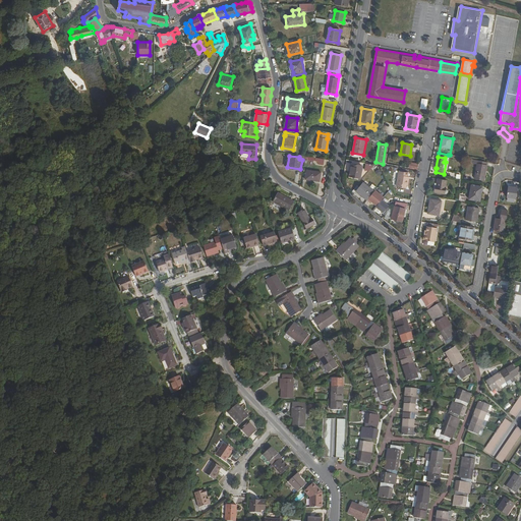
[(485,161),(474,159),(473,163),(477,164),(475,178),(483,180),(486,164),(484,164),(485,161)]
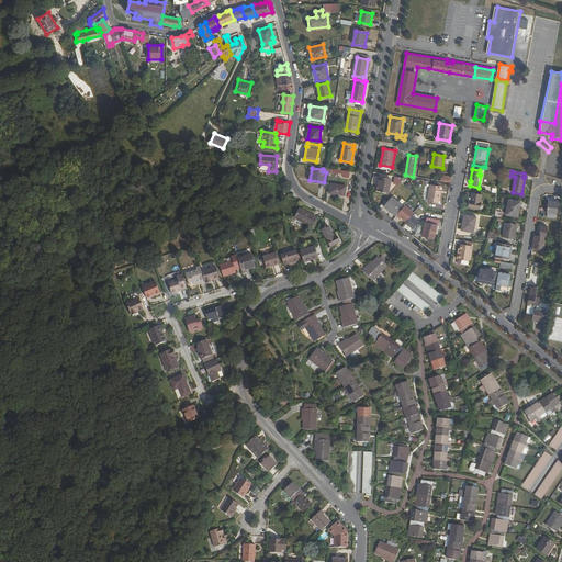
[(392,177),(380,175),(380,180),(378,188),(389,190),(390,190),(392,177)]
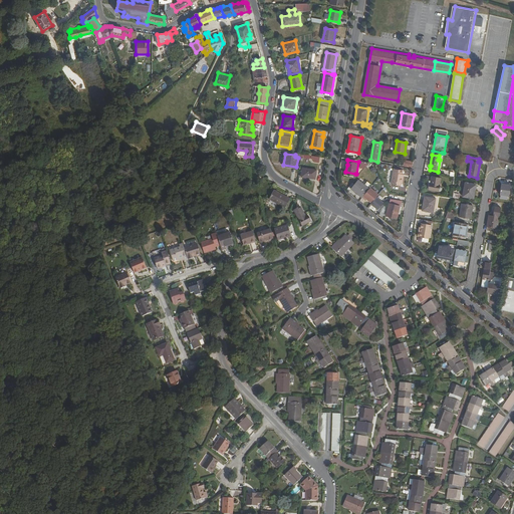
[(345,172),(347,165),(345,165),(343,175),(355,177),(355,174),(345,172)]
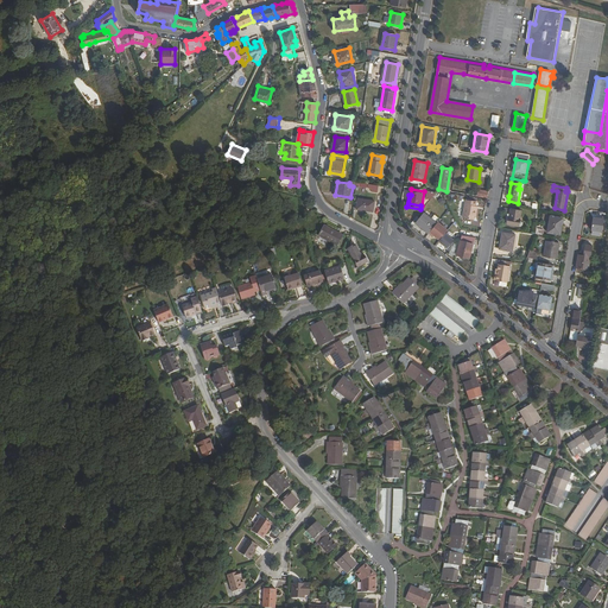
[(375,198),(358,196),(356,207),(373,209),(375,198)]
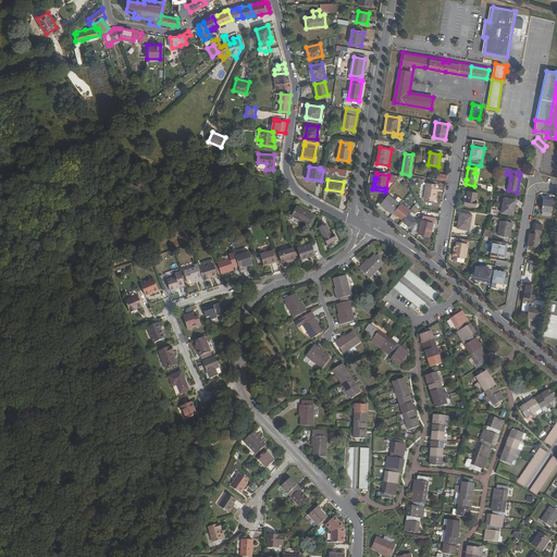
[(437,184),(426,182),(424,195),(425,195),(424,199),(433,200),(434,197),(435,197),(436,197),(437,193),(435,192),(436,188),(437,184)]
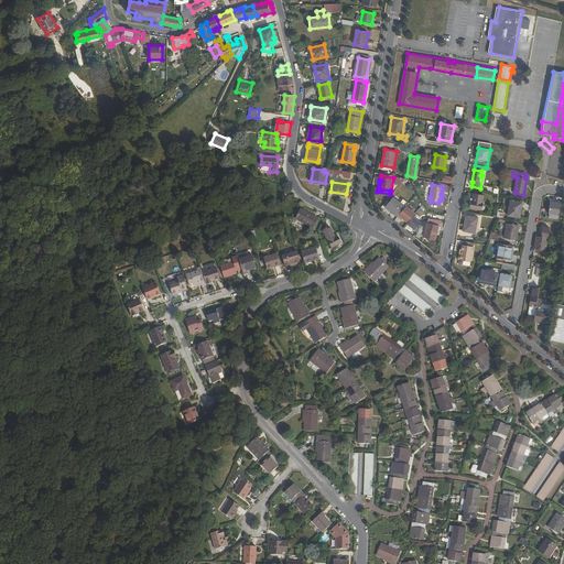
[(485,195),(475,193),(474,198),(473,202),(472,202),(470,208),(483,209),(485,195)]
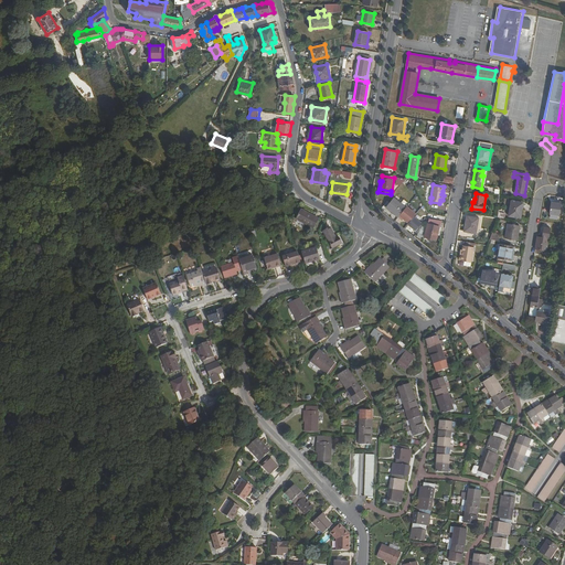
[(387,208),(398,216),(406,208),(394,198),(387,208)]
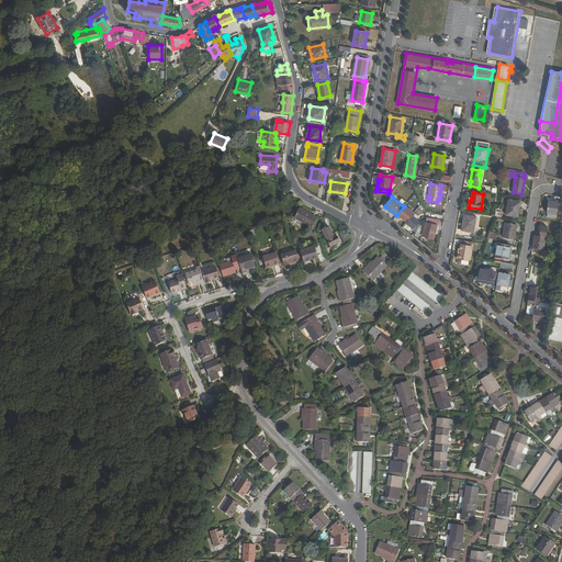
[(509,200),(507,214),(518,216),(520,202),(509,200)]
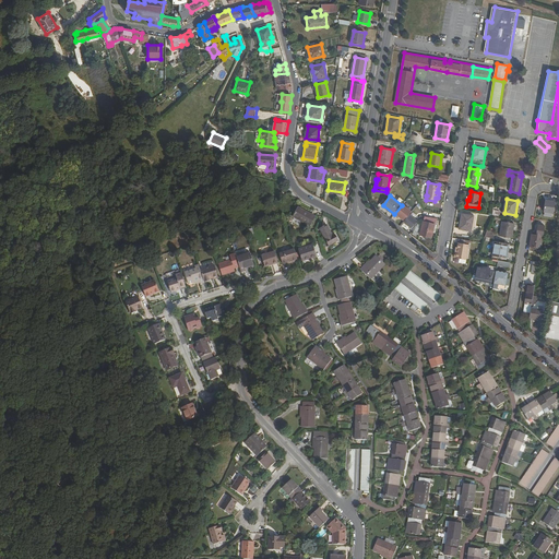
[(543,212),(554,213),(555,200),(544,199),(543,212)]
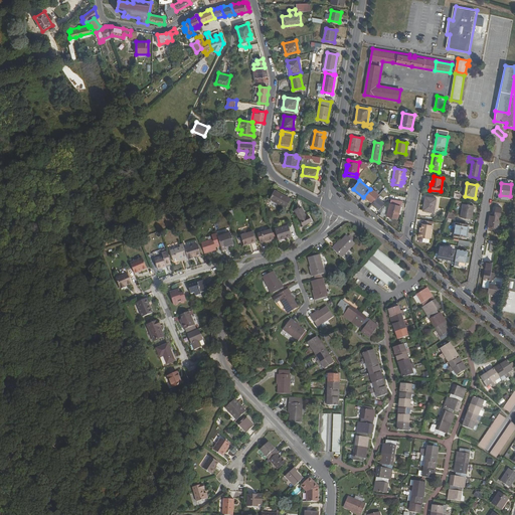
[(370,189),(363,197),(371,204),(377,197),(379,195),(371,188),(370,189)]
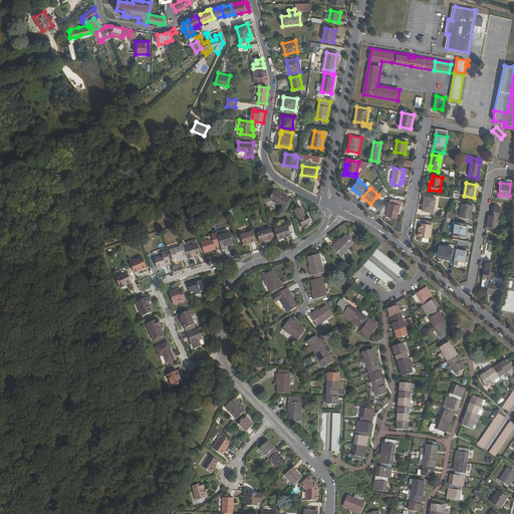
[(274,191),(270,200),(285,208),(290,199),(281,195),(274,191)]
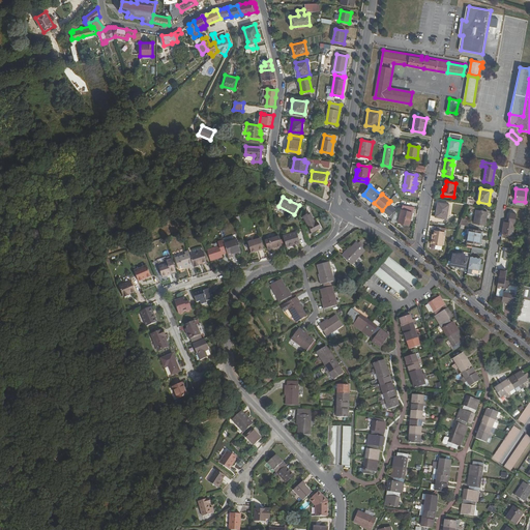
[(382,210),(382,211),(389,216),(395,209),(388,203),(382,210)]
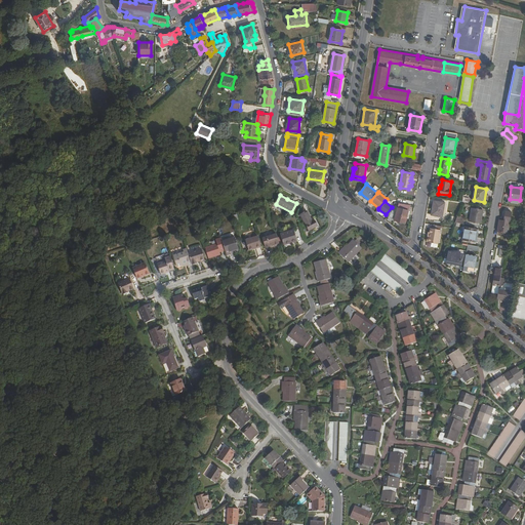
[(444,202),(432,201),(430,214),(442,216),(444,202)]
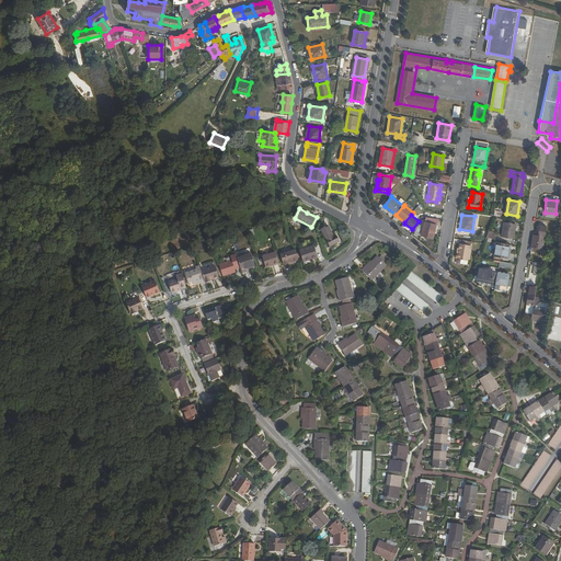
[(433,239),(434,237),(436,228),(438,218),(434,218),(425,216),(421,236),(433,239)]
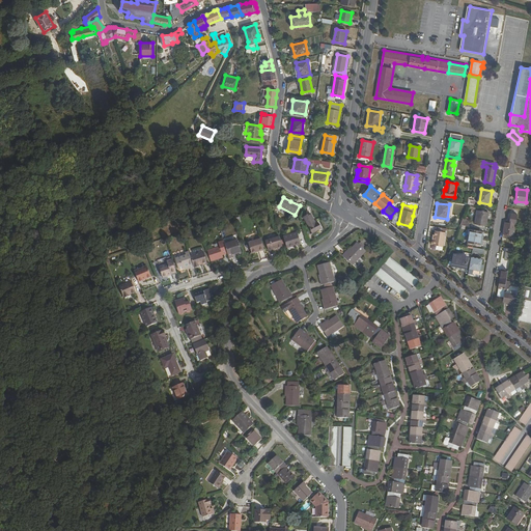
[(477,210),(475,223),(485,225),(488,211),(477,210)]
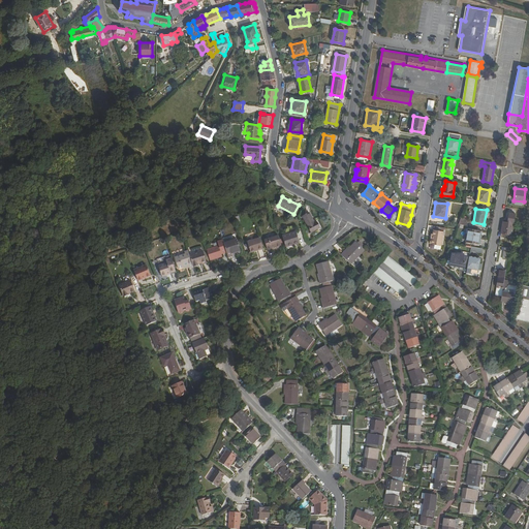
[(310,213),(303,216),(311,232),(320,227),(317,222),(315,223),(310,213)]
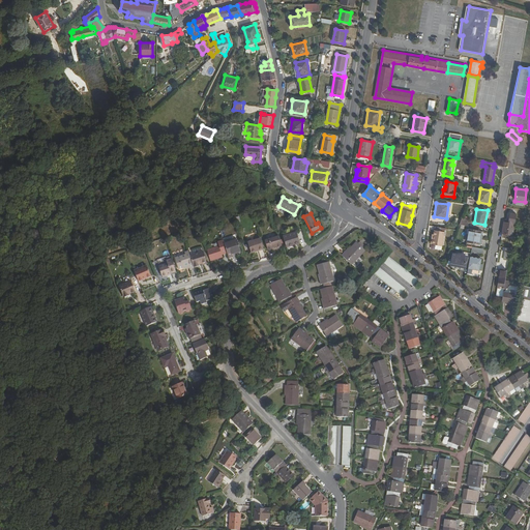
[(431,242),(432,244),(442,245),(445,228),(435,226),(433,238),(432,239),(431,242)]
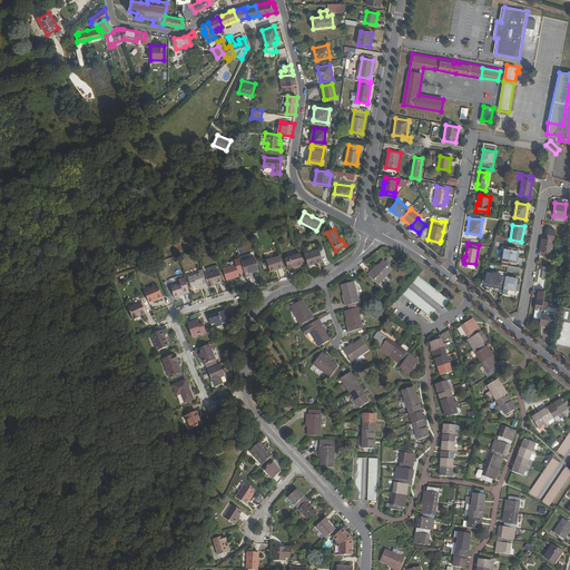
[(504,246),(502,259),(517,263),(519,249),(504,246)]
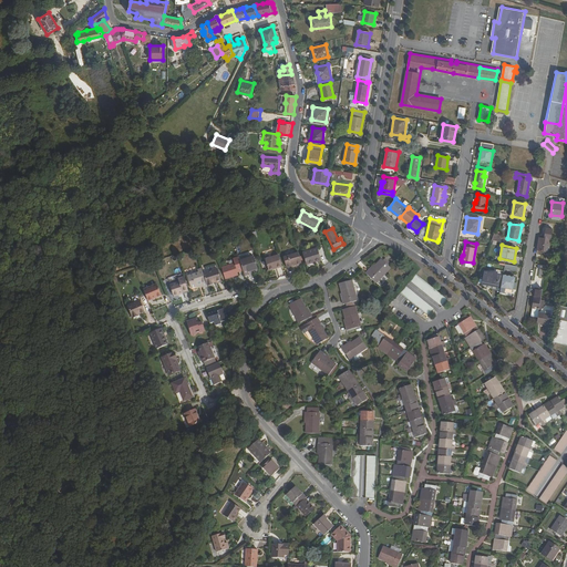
[(320,260),(317,249),(303,253),(307,265),(320,260)]
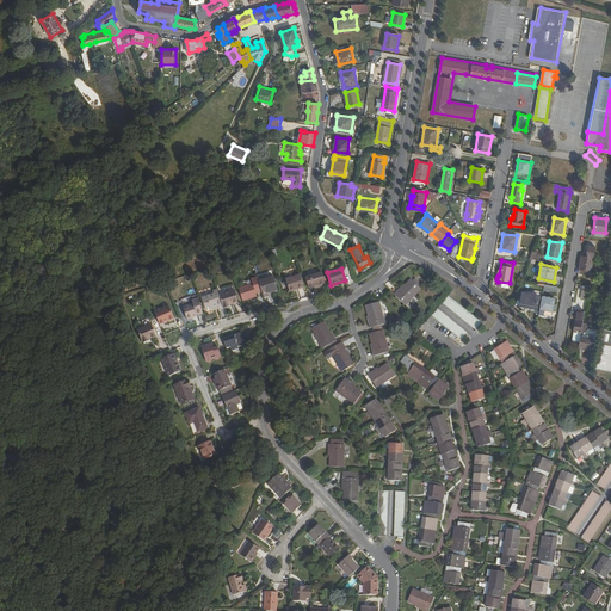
[(326,285),(322,272),(307,277),(309,288),(315,287),(320,284),(320,287),(326,285)]
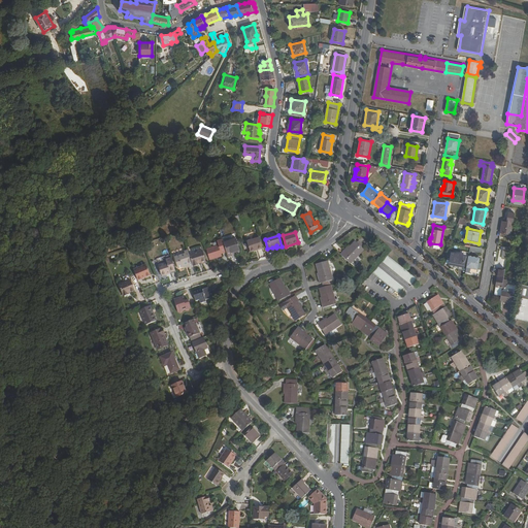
[(263,248),(260,238),(248,241),(251,252),(263,248)]
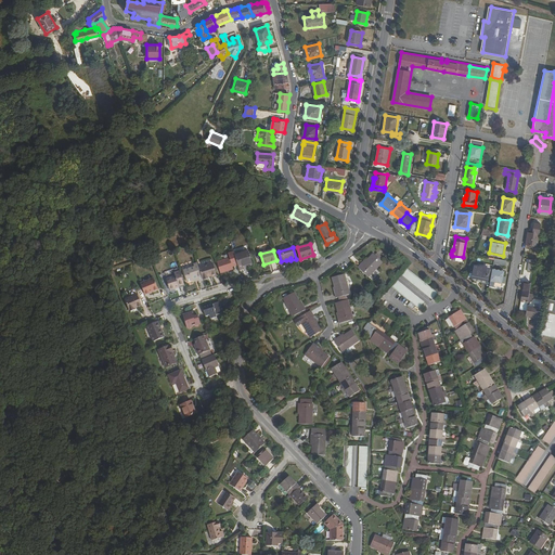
[(357,266),(366,274),(381,259),(372,250),(361,263),(360,262),(357,266)]
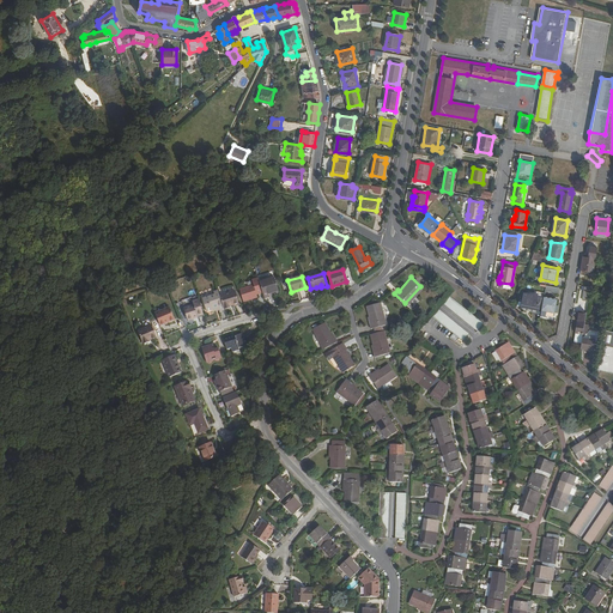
[(255,285),(241,290),(244,302),(259,298),(258,295),(263,293),(260,281),(259,278),(253,280),(255,285)]
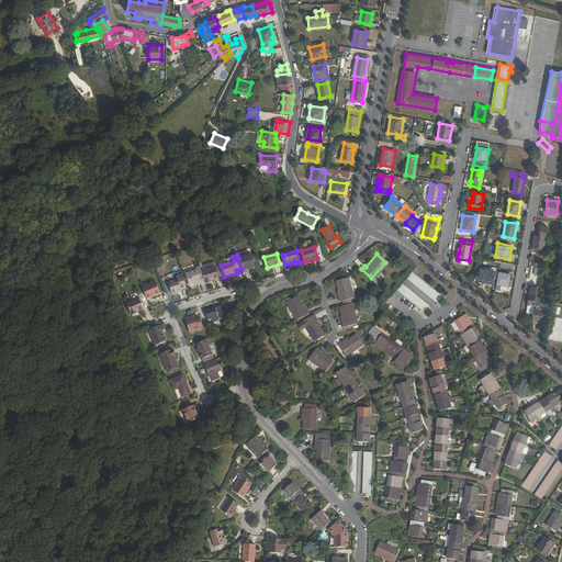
[(251,255),(238,258),(242,269),(244,273),(247,271),(246,269),(256,266),(251,255)]
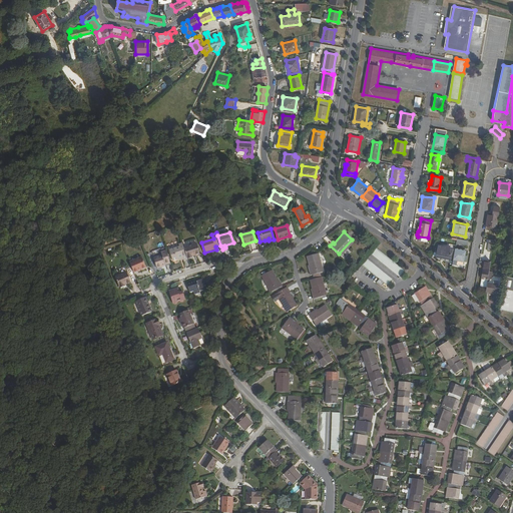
[(197,243),(184,247),(187,257),(187,258),(195,255),(196,257),(201,255),(197,243)]
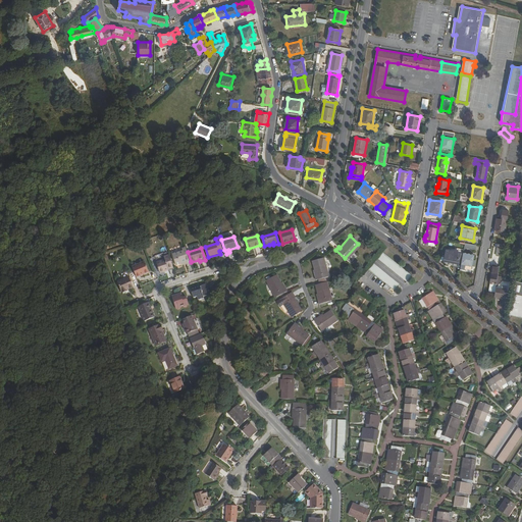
[(188,252),(187,250),(175,253),(178,264),(187,262),(191,261),(188,252)]
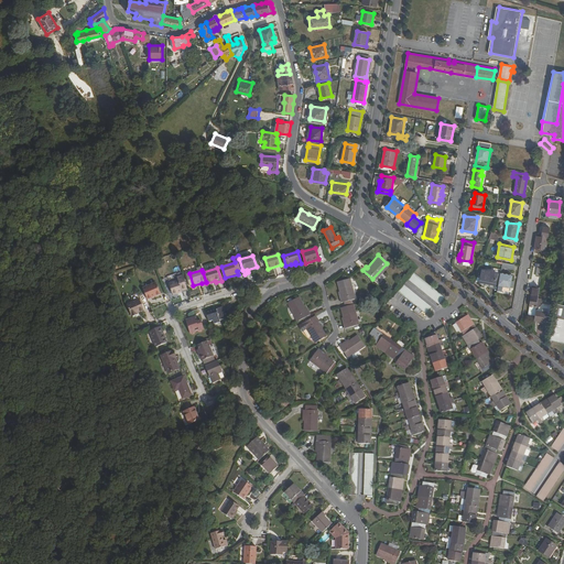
[(497,272),(481,270),(479,283),(495,285),(497,272)]
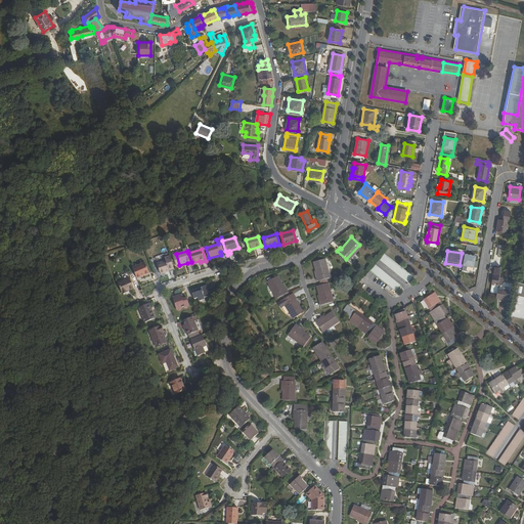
[(413,275),(383,252),(379,258),(408,281),(413,275)]
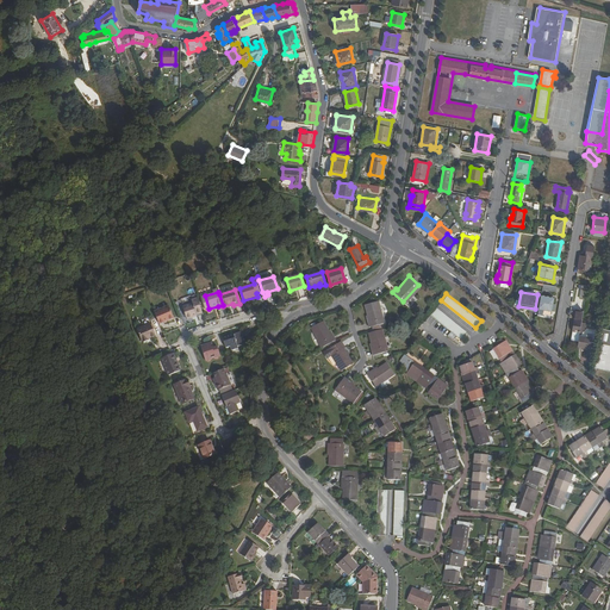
[(554,298),(541,294),(539,309),(552,311),(554,298)]
